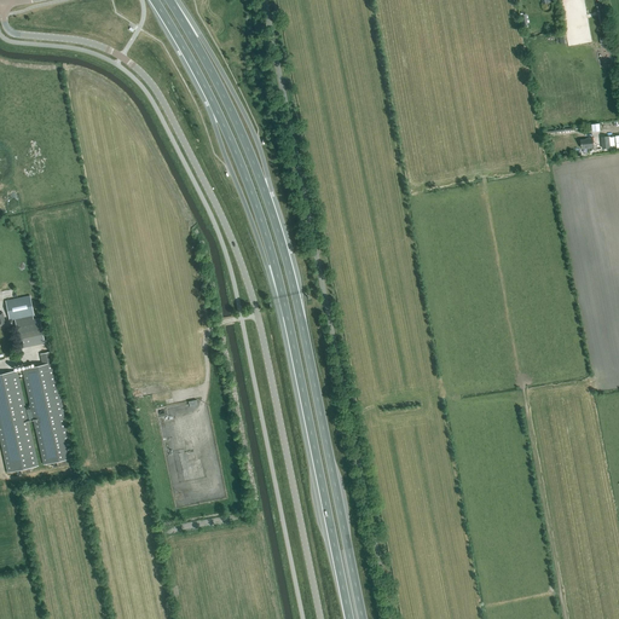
[(594,149),(593,138),(586,139),(580,140),(582,149),(583,149),(583,154),(590,152),(589,149),(594,149)]
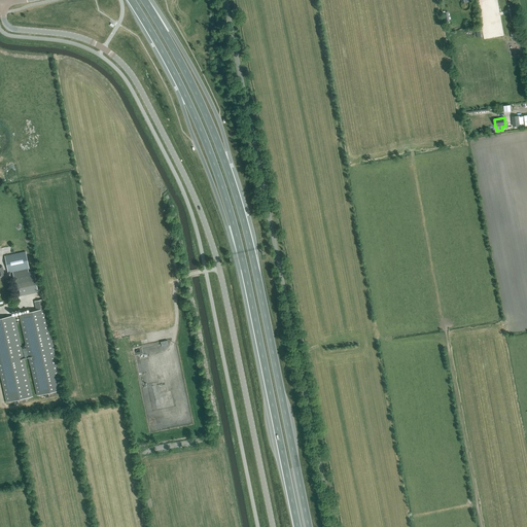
[(29,269),(26,252),(5,256),(8,273),(12,272),(28,269),(29,269)]
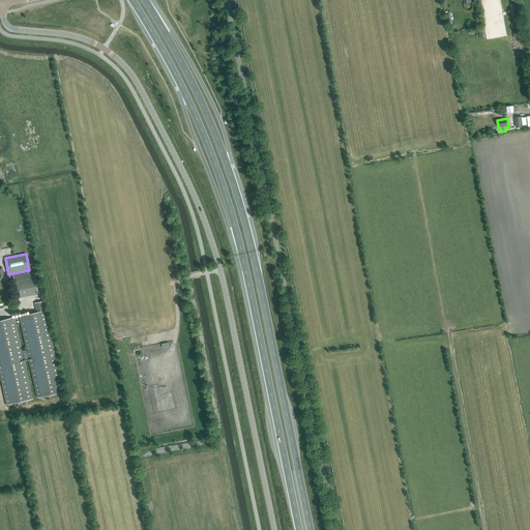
[(29,274),(28,270),(12,273),(18,298),(38,293),(34,273),(29,274)]
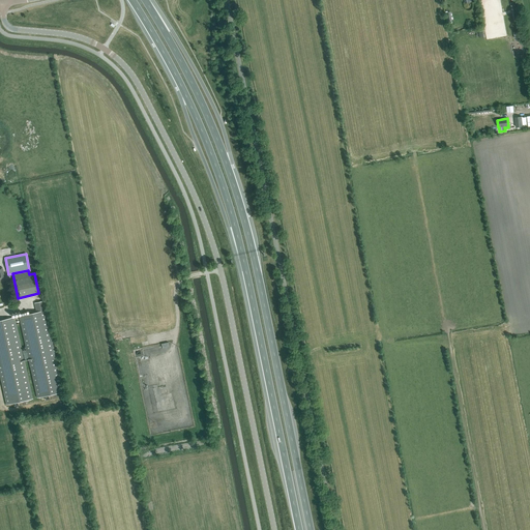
[(63,392),(42,301),(35,303),(37,313),(20,317),(37,398),(45,396),(46,400),(57,398),(56,393),(63,392)]
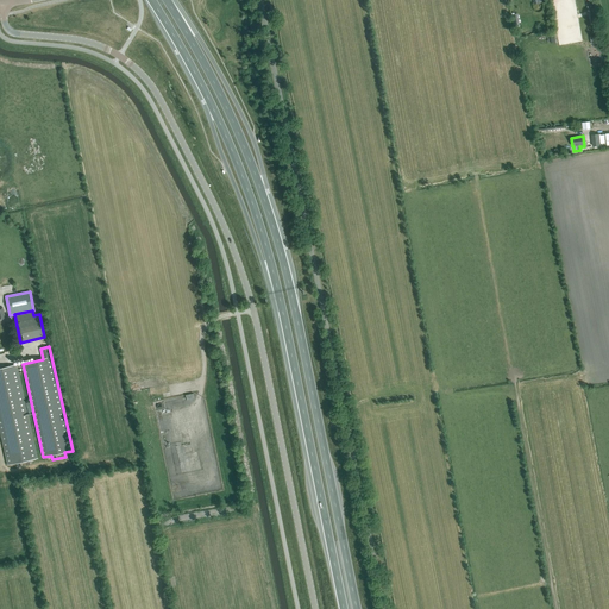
[(37,458),(17,365),(0,368),(0,429),(7,465),(17,463),(17,468),(30,464),(29,460),(37,458)]
